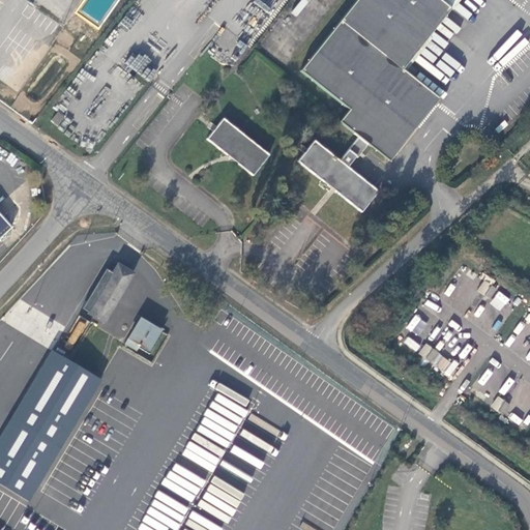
[(442,0),(441,2),(438,0),(354,0),(298,71),(346,110),(335,122),(355,139),(339,162),(314,141),(296,163),(358,212),(376,190),(347,167),(354,157),(356,158),(367,143),(386,158),(410,126),(413,128),(437,97),(401,69),(454,0),(442,0)]
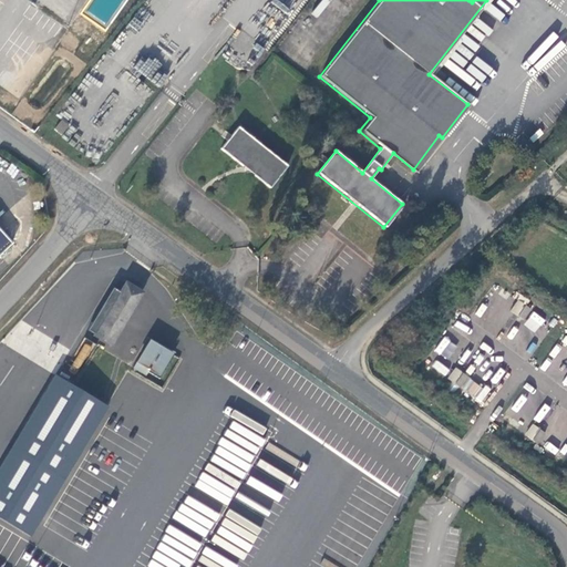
[(20,21),(42,34),(40,38),(57,48),(69,28),(30,4),(20,21)]
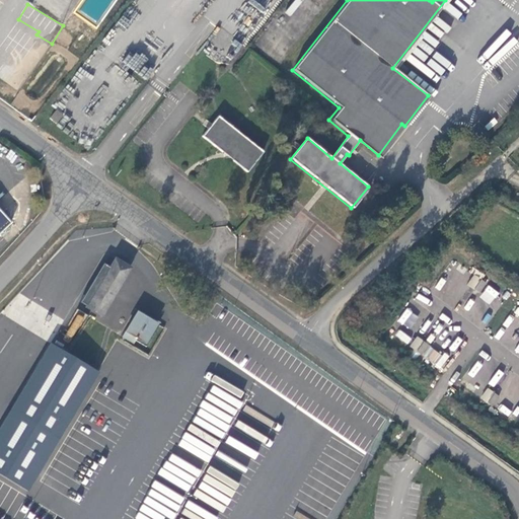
[(49,119),(55,124),(60,117),(55,112),(49,119)]
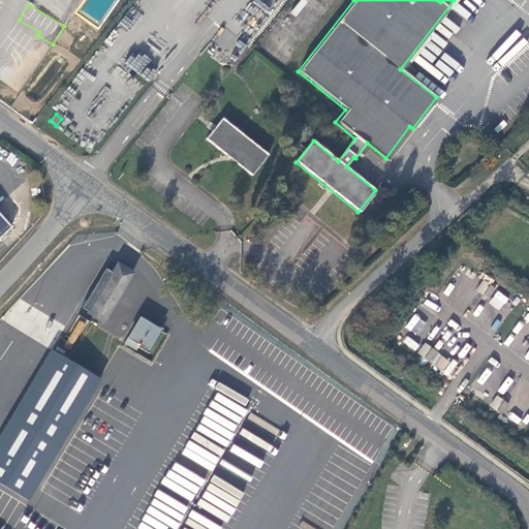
[(203,139),(249,176),(266,155),(219,119),(203,139)]
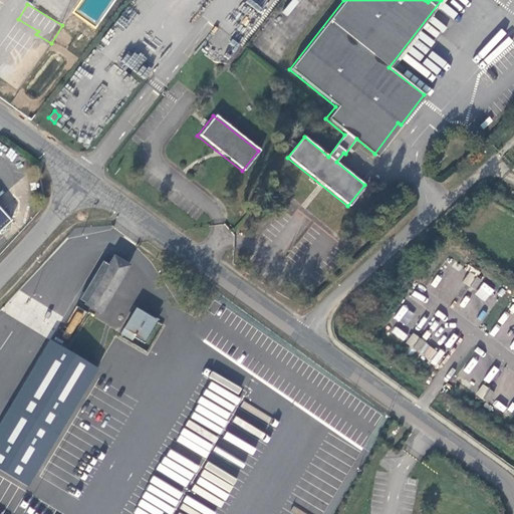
[(0,206),(0,230),(12,220),(0,206)]
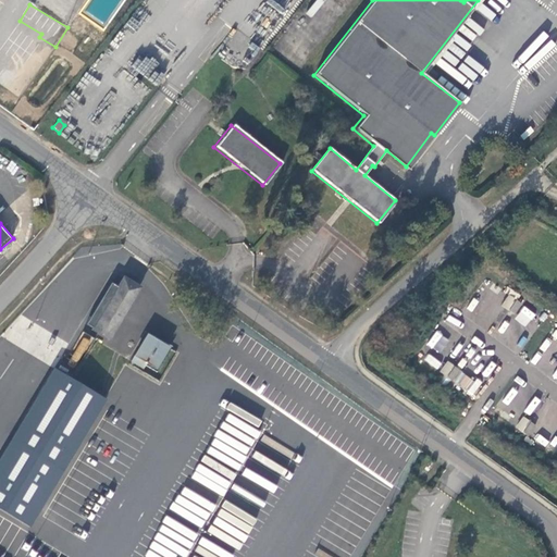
[(100,335),(74,376),(93,387),(118,345),(110,341),(141,288),(124,277),(119,287),(112,284),(87,325),(94,330),(93,331),(100,335)]
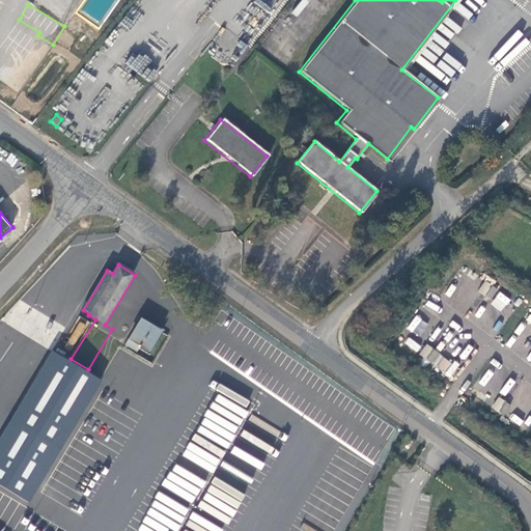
[(497,289),(484,281),(480,288),(481,290),(480,292),(490,300),(497,289)]
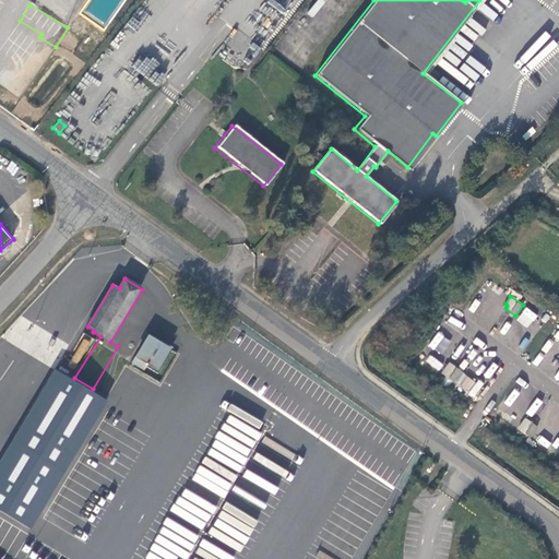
[(518,320),(528,328),(536,314),(526,308),(518,320)]
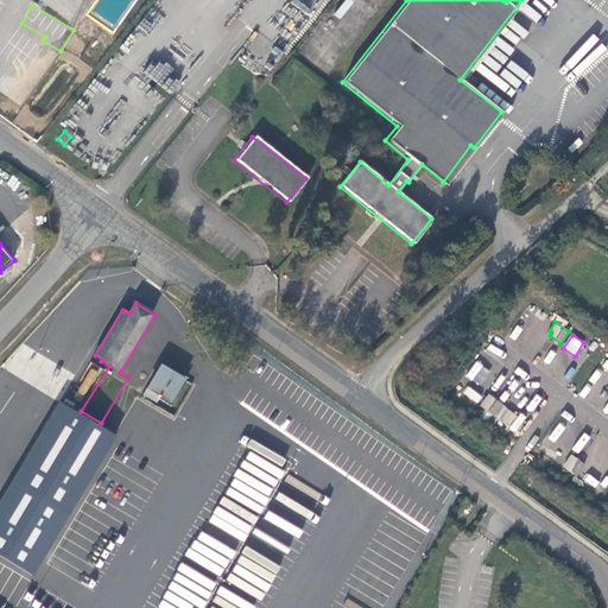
[(163,398),(171,404),(184,382),(163,368),(150,390),(163,398)]
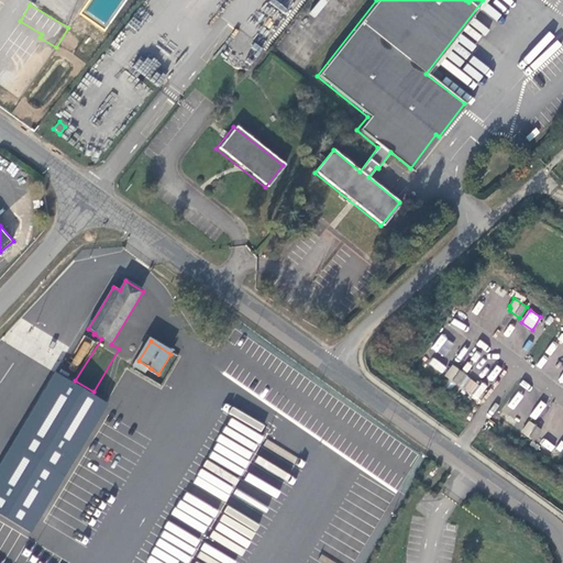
[(151,368),(139,361),(134,367),(146,374),(151,368)]
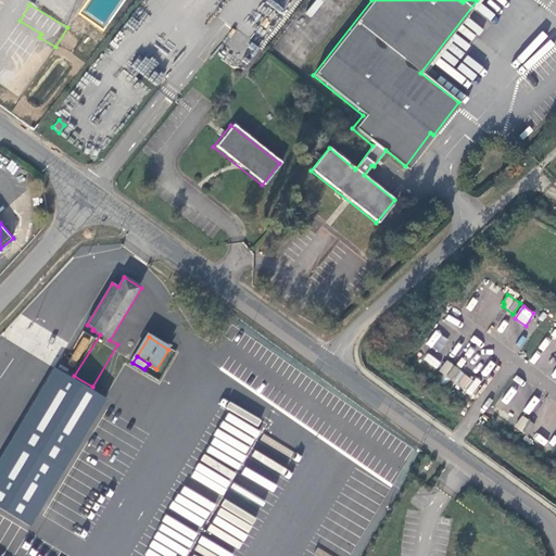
[(458,369),(446,361),(441,369),(443,370),(441,374),(449,378),(450,376),(453,378),(458,369)]
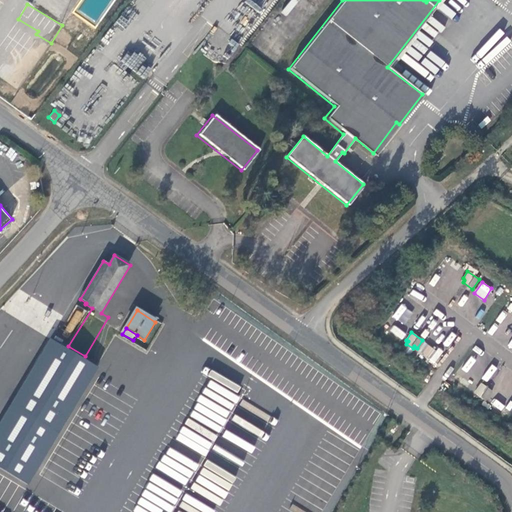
[(99,368),(51,340),(0,425),(0,451),(13,460),(28,433),(51,447),(99,368)]
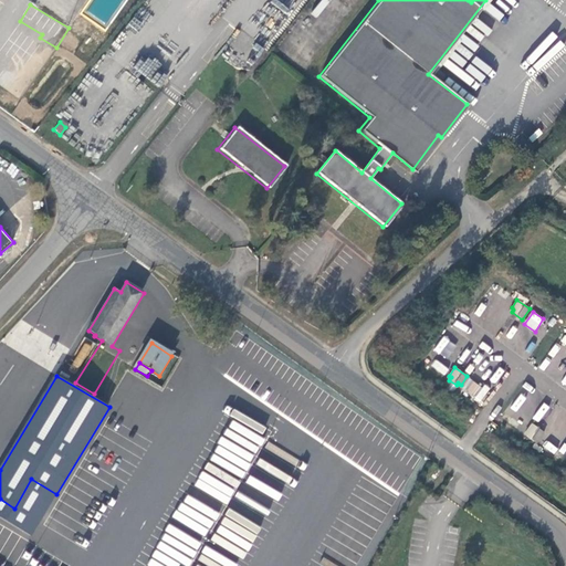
[(254,456),(260,442),(242,435),(245,428),(232,421),(230,426),(238,429),(234,437),(236,437),(232,444),(240,448),(242,443),(248,446),(244,451),(254,456)]
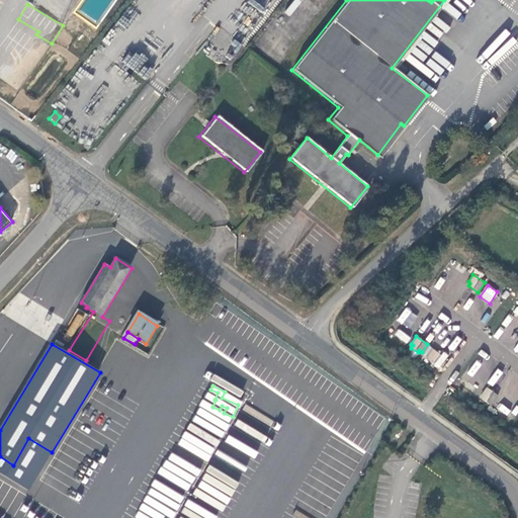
[(498,397),(487,387),(481,396),(484,397),(482,399),(489,404),(490,402),(492,404),(498,397)]
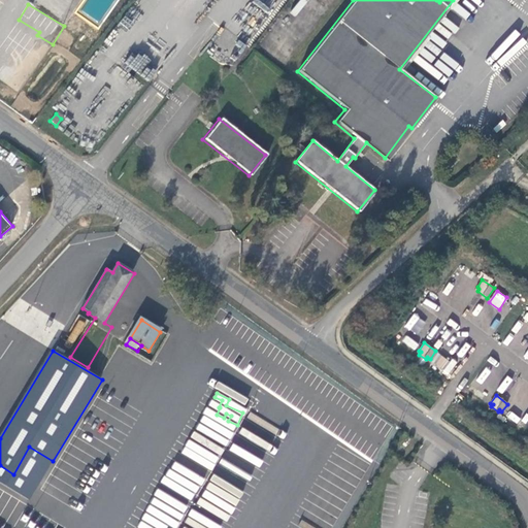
[(13,474),(0,465),(0,484),(29,501),(53,461),(29,447),(13,474)]
